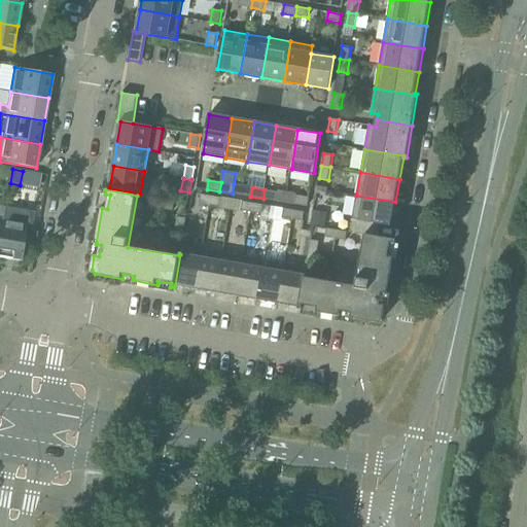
[(265,189),(264,199),(276,201),(278,191),(265,189)]
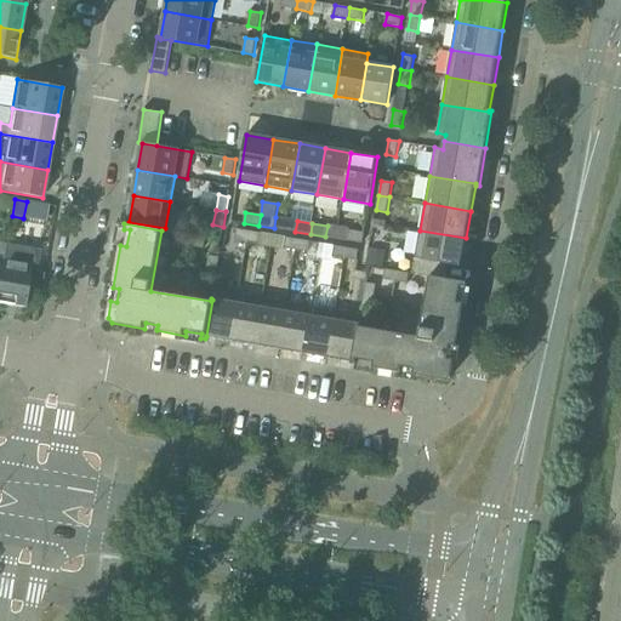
[(235,239),(248,240),(249,231),(237,228),(235,239)]
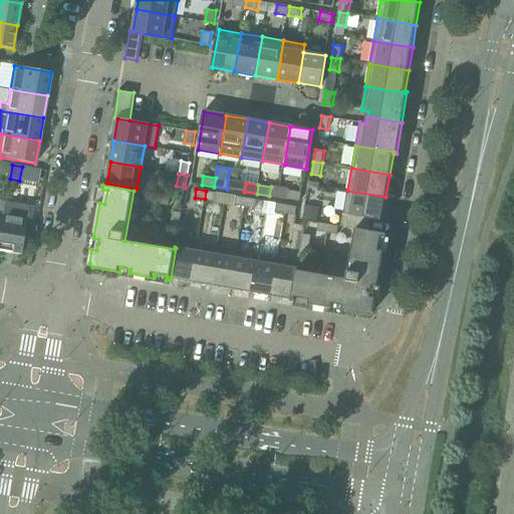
[(206,191),(205,199),(215,201),(216,193),(206,191)]
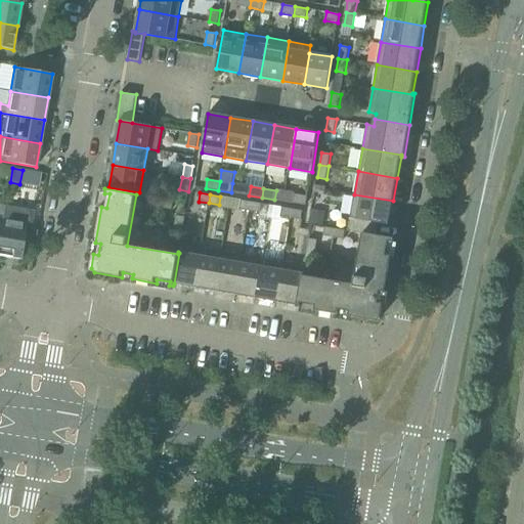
[(295,194),(293,203),(306,205),(308,197),(295,194)]
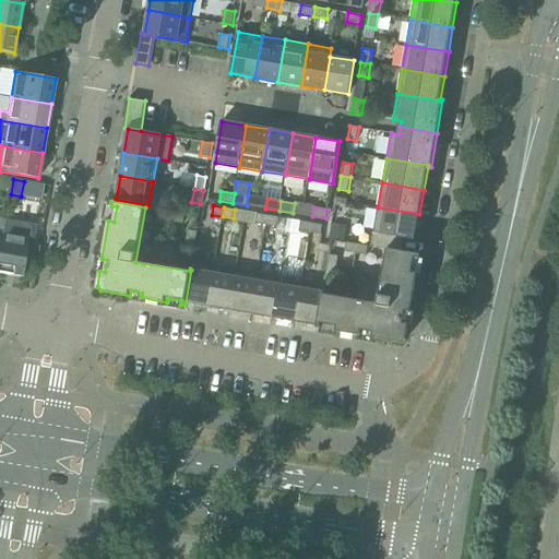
[(371,246),(388,249),(402,251),(404,238),(415,240),(419,214),(378,207),(371,246)]
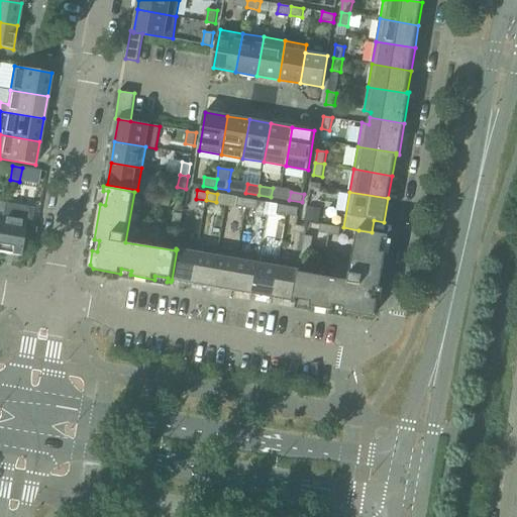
[(149,203),(160,205),(162,196),(151,195),(149,203)]
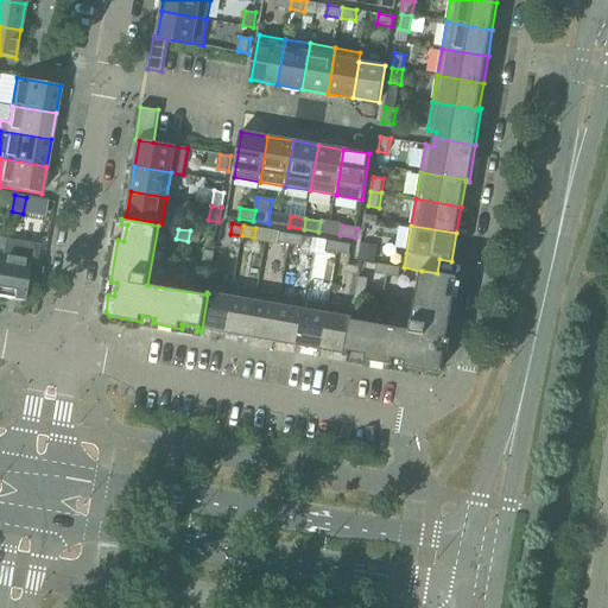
[(190,230),(188,241),(200,244),(202,233),(190,230)]
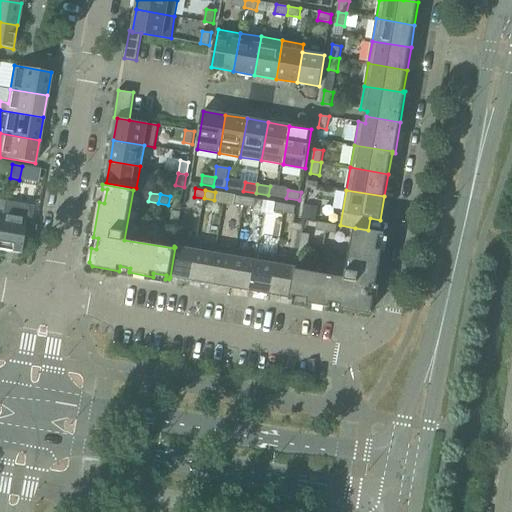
[(234,204),(244,206),(246,197),(236,195),(234,204)]
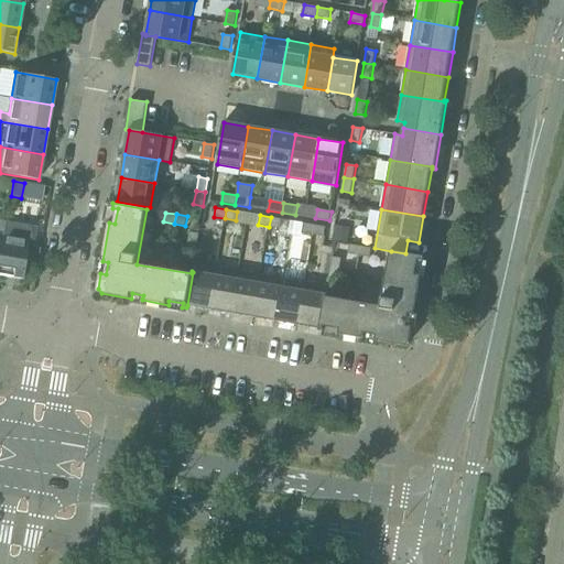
[(271,217),(269,227),(280,229),(282,219),(271,217)]
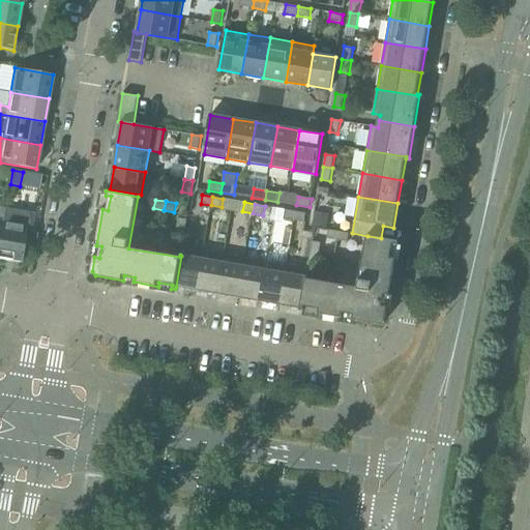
[(5,208),(0,236),(0,259),(21,263),(23,251),(35,253),(38,233),(32,232),(35,212),(13,209),(5,208)]
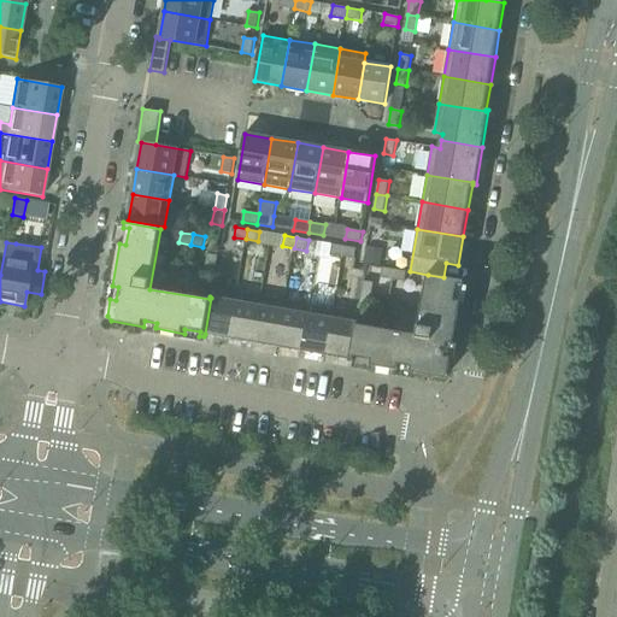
[(330,254),(344,257),(345,246),(333,244),(330,254)]
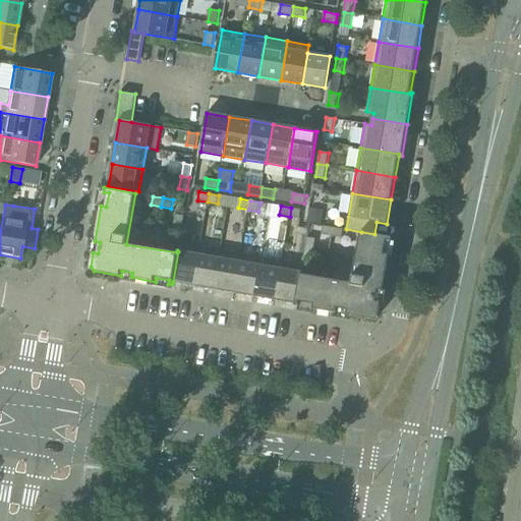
[(291,208),(290,217),(300,218),(301,210),(291,208)]
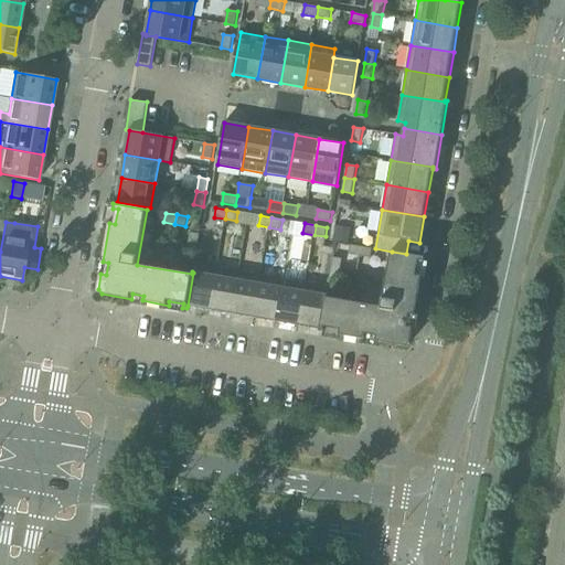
[(336,227),(333,242),(344,243),(347,230),(336,227)]
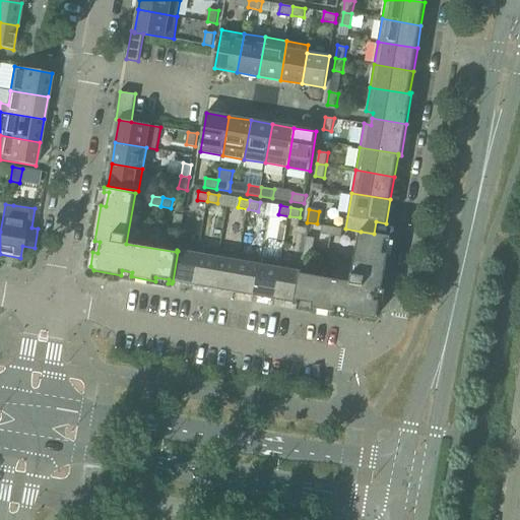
[(175,213),(174,223),(183,225),(184,215),(175,213)]
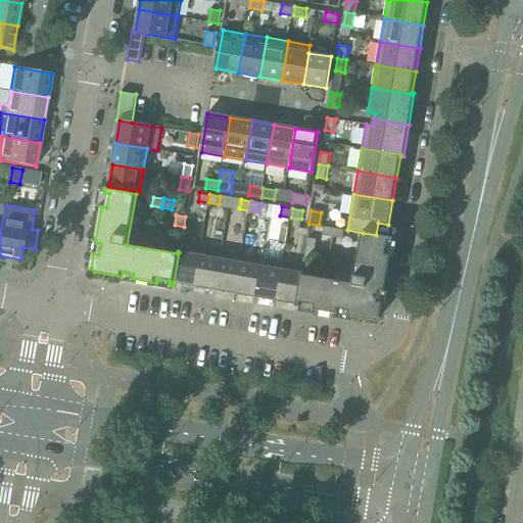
[(184,227),(175,225),(173,235),(182,237),(184,227)]
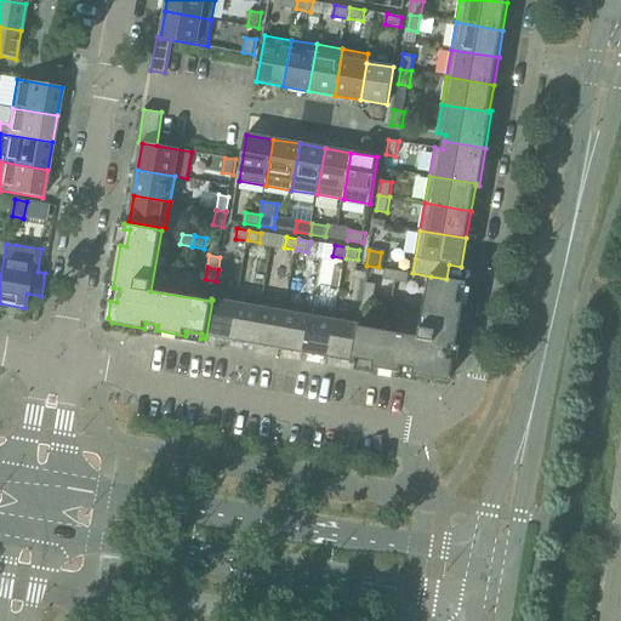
[(383,279),(396,281),(398,271),(386,269),(383,279)]
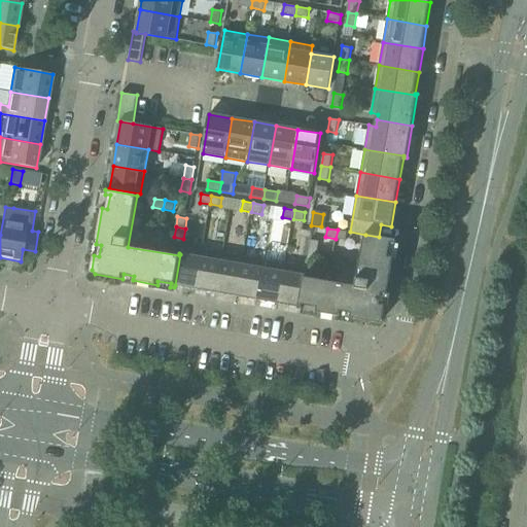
[(338,230),(336,239),(346,241),(348,232),(338,230)]
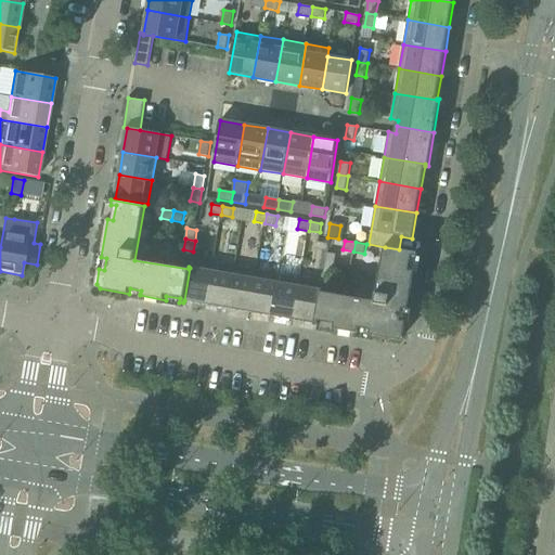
[(322,282),(314,323),(314,325),(319,326),(320,321),(335,324),(334,330),(359,334),(359,332),(359,327),(371,330),(370,334),(370,335),(399,340),(403,337),(405,322),(401,321),(403,309),(408,310),(415,272),(410,271),(412,256),(417,257),(417,253),(399,249),(385,247),(375,301),(321,293),(323,282),(322,282)]
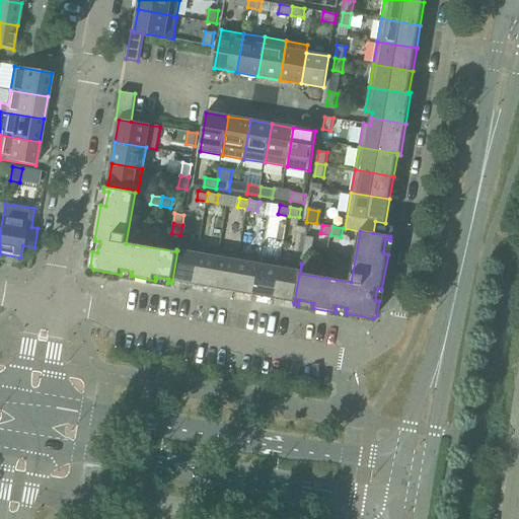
[(306,236),(304,246),(313,247),(315,237),(306,236)]
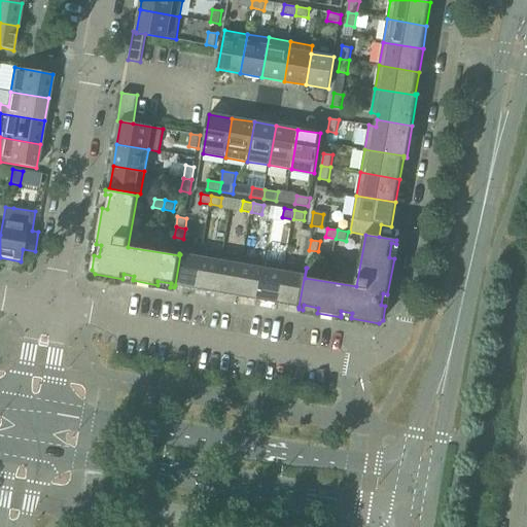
[(175,285),(196,289),(203,249),(182,246),(180,254),(175,285)]
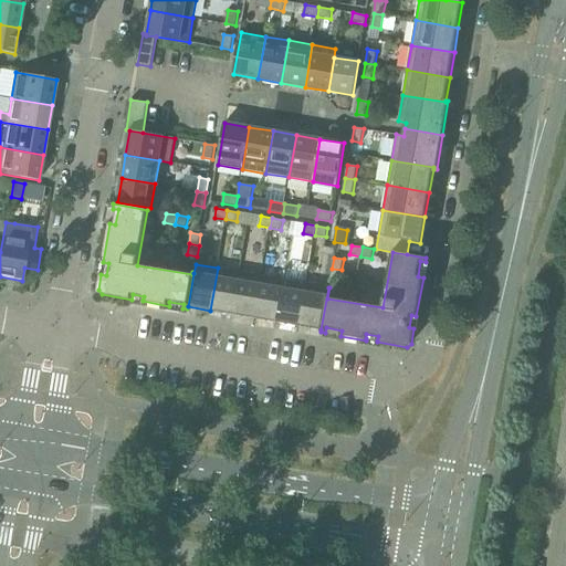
[(284,280),(276,322),(299,326),(306,283),(308,270),(286,266),(284,280)]
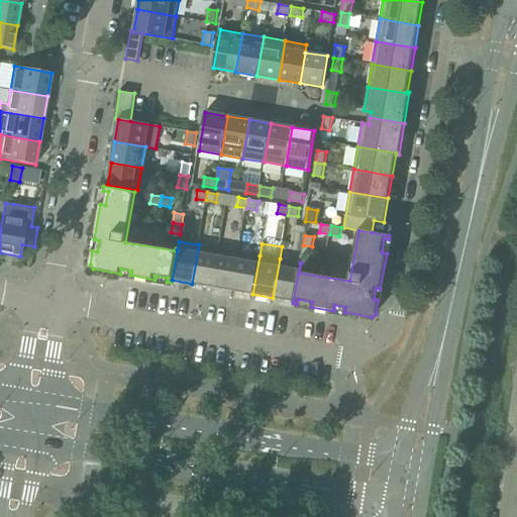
[(192,284),(212,287),(219,248),(199,244),(192,284)]
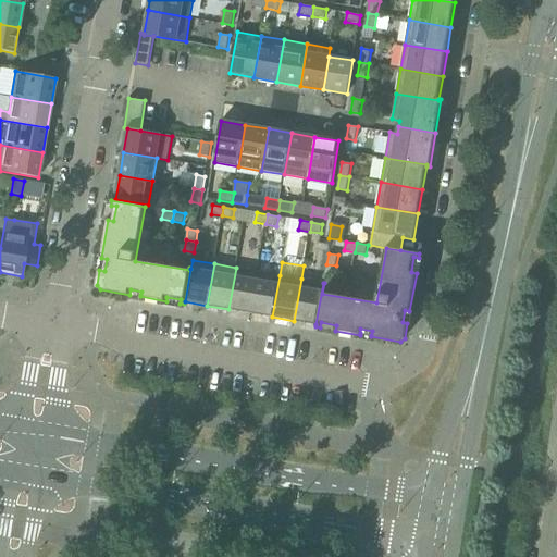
[(336,265),(326,264),(325,275),(334,276),(336,265)]
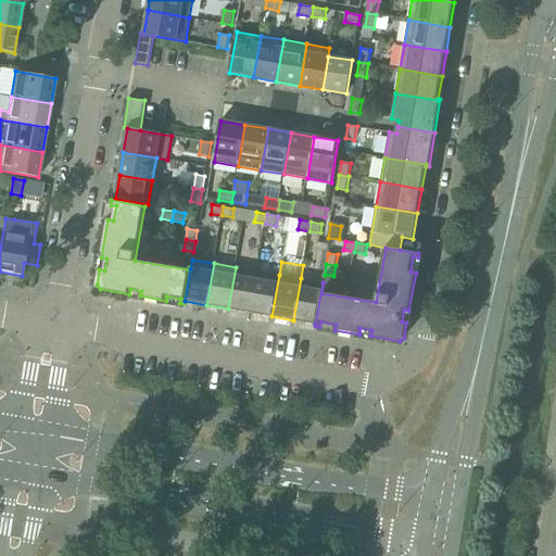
[(228,308),(250,313),(257,270),(236,267),(228,308)]
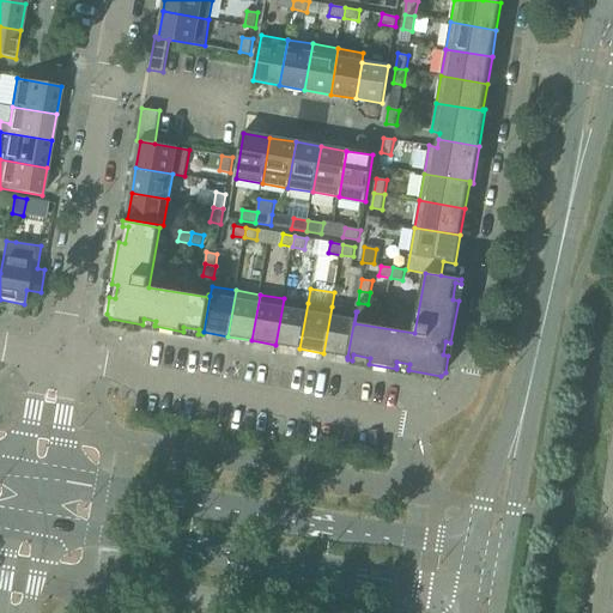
[(275,345),(299,349),(308,303),(284,298),(275,345)]
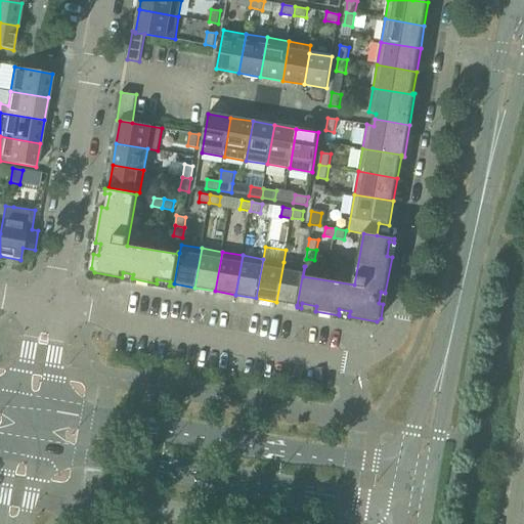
[(276,302),(297,305),(304,266),(284,262),(276,302)]
